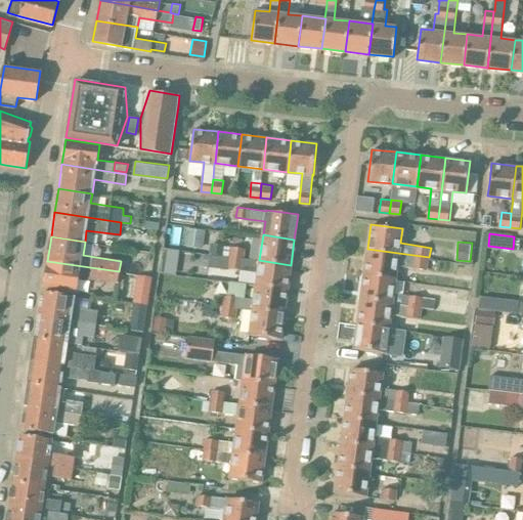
[(231,246),(230,256),(244,257),(245,248),(231,246)]
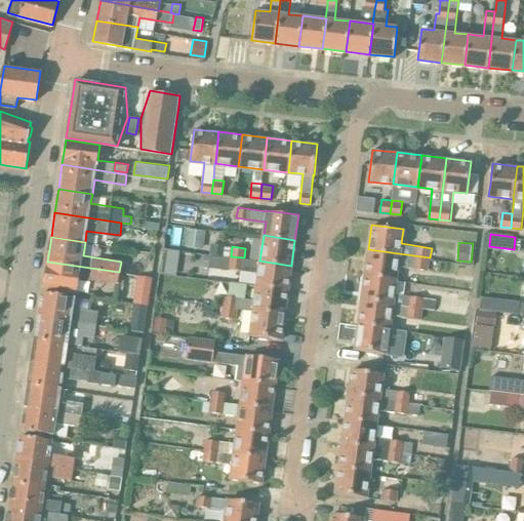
[(365,274),(397,278),(399,265),(429,269),(430,257),(368,249),(365,274)]
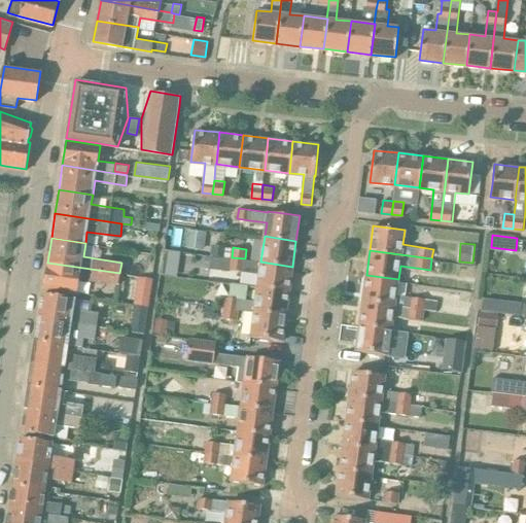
[(257,286),(289,290),(292,267),(260,262),(245,258),(232,257),(212,255),(211,266),(259,272),(257,286)]
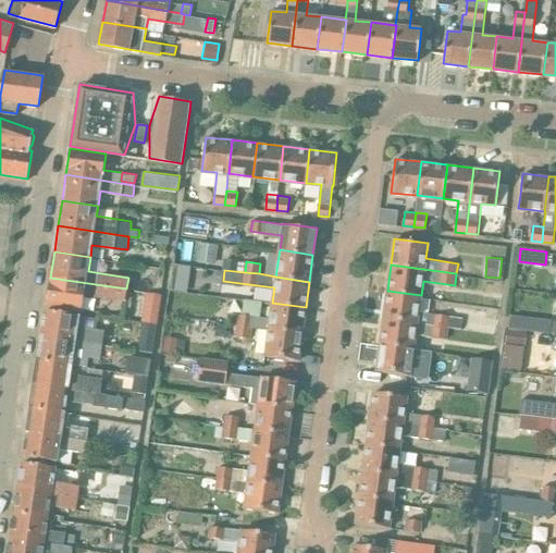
[(50,278),(46,303),(83,308),(84,296),(90,296),(90,294),(125,298),(126,289),(50,278)]
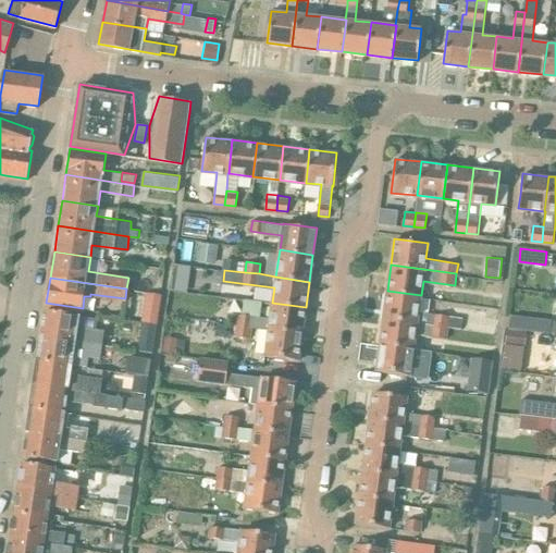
[(464,317),(419,310),(421,295),(387,291),(384,317),(448,327),(448,326),(462,328),(464,317)]
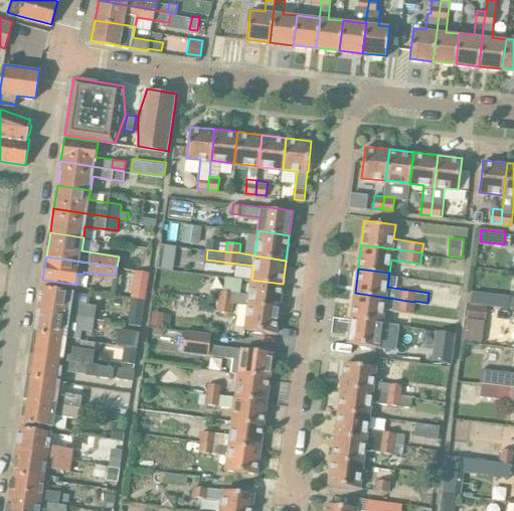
[(233,302),(248,303),(280,308),(283,284),(251,280),(249,293),(221,289),(220,300),(233,302)]
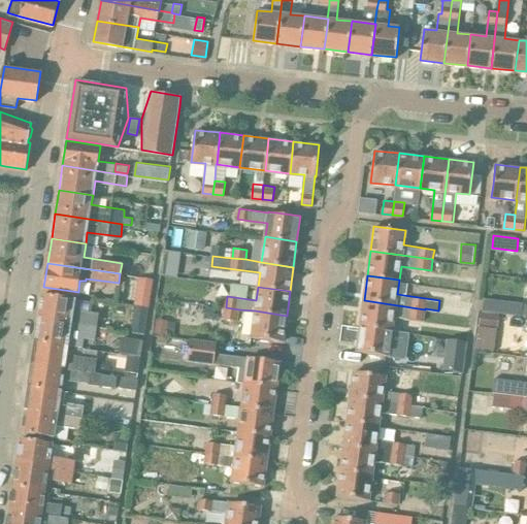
[(43,293),(39,316),(97,325),(98,324),(99,312),(73,307),(75,298),(43,293)]
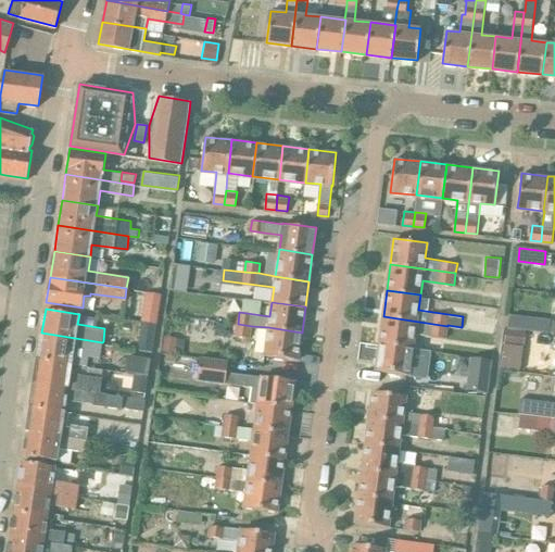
[(383,316),(379,341),(413,347),(415,333),(446,337),(448,326),(383,316)]
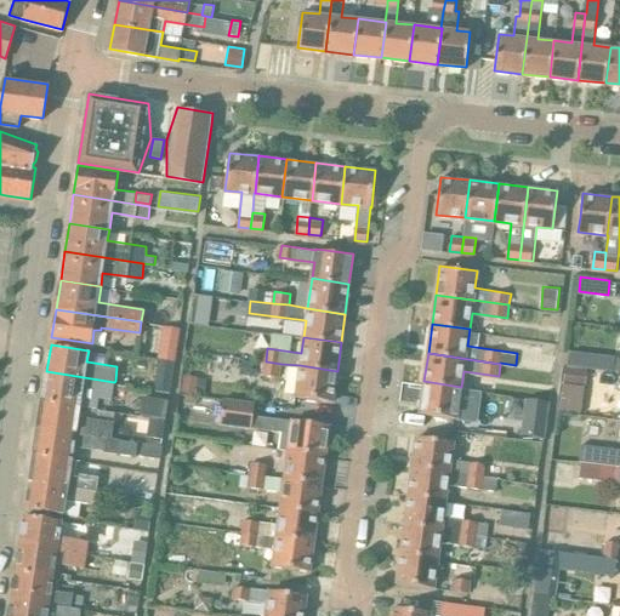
[(266,361),(263,374),(279,376),(282,364),(266,361)]
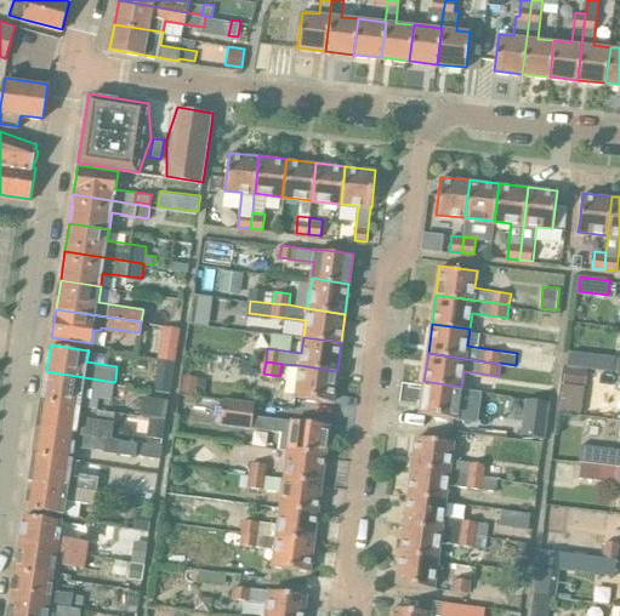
[(337,371),(300,365),(296,395),(334,400),(337,371)]
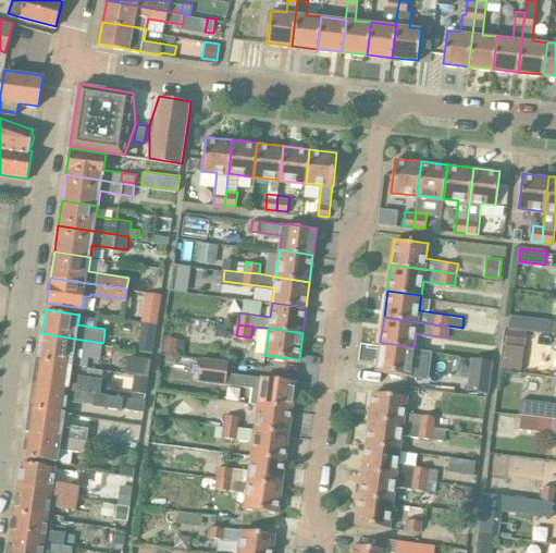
[(506,328),(505,343),(526,345),(527,330),(506,328)]
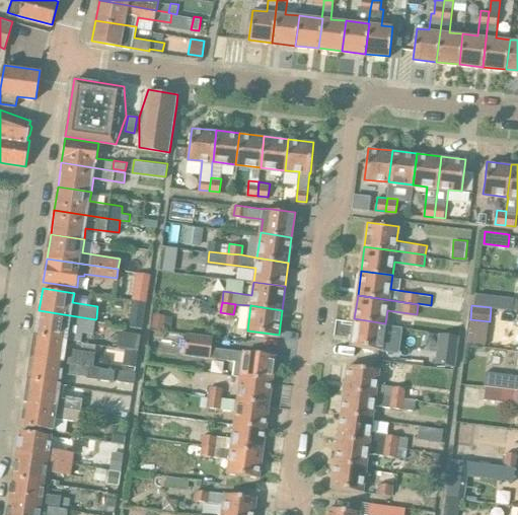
[(517,310),(509,309),(508,316),(507,322),(517,323),(517,310)]
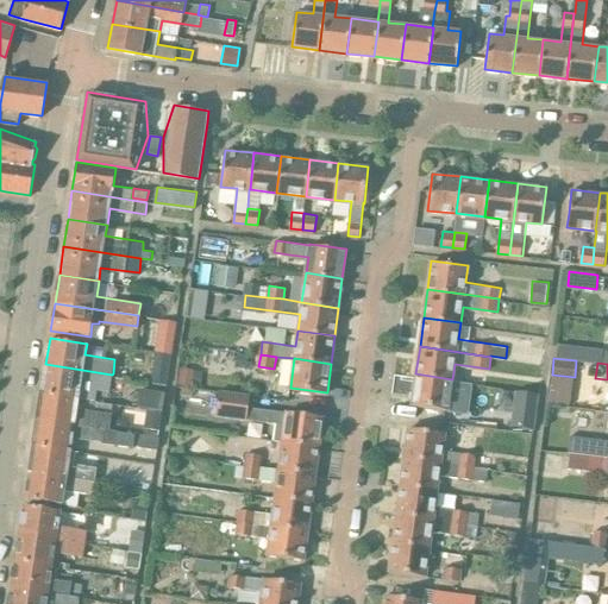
[(42,391),(79,396),(81,385),(94,387),(95,382),(108,384),(107,392),(123,394),(125,376),(113,373),(112,375),(45,364),(42,391)]
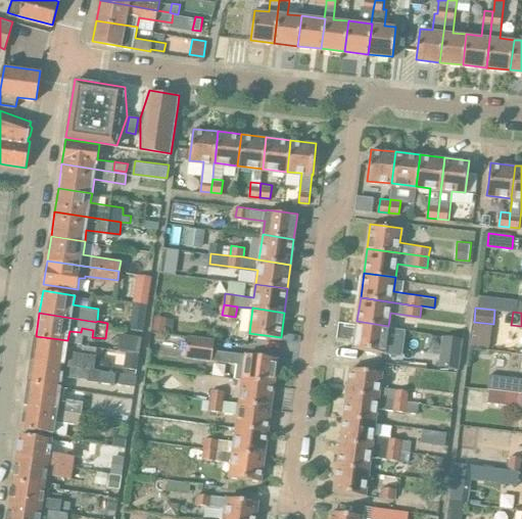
[(155,314),(153,329),(164,330),(168,316),(155,314)]
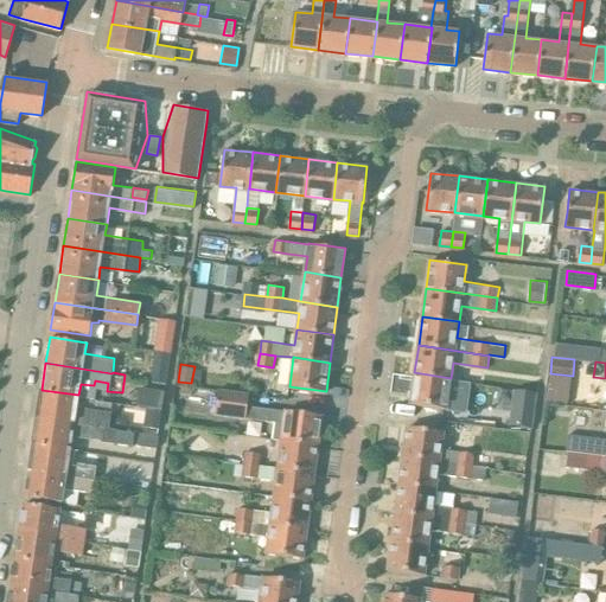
[(451,378),(414,372),(410,402),(447,408),(451,378)]
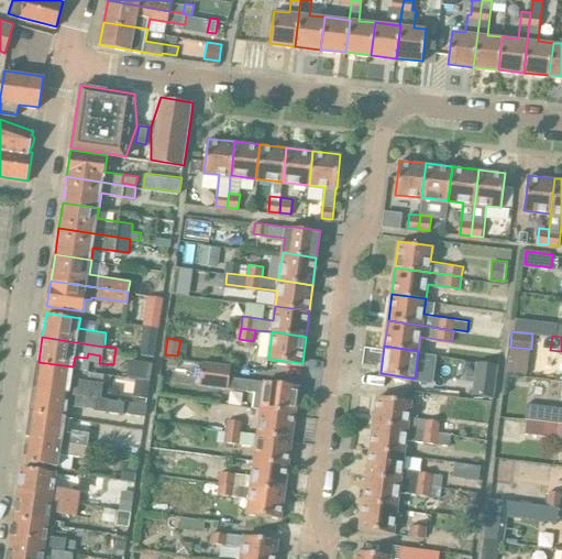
[(262,406),(296,412),(299,385),(234,376),(230,376),(231,364),(202,360),(199,383),(255,391),(253,405),(262,406)]
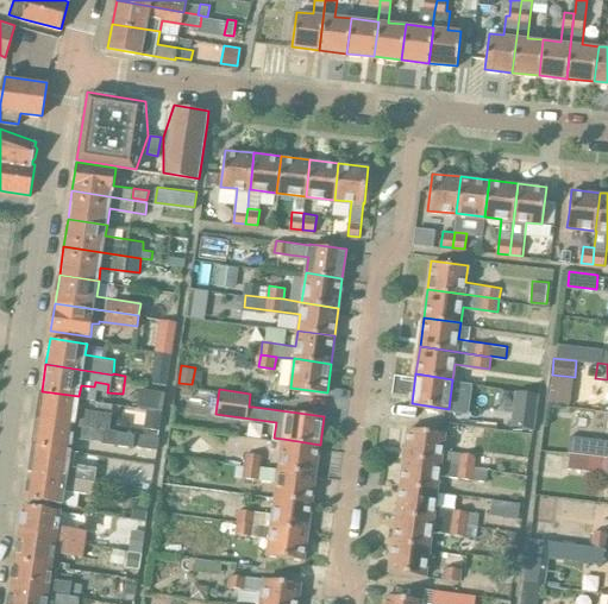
[(515,389),(511,425),(533,428),(536,428),(539,392),(538,392),(515,389)]
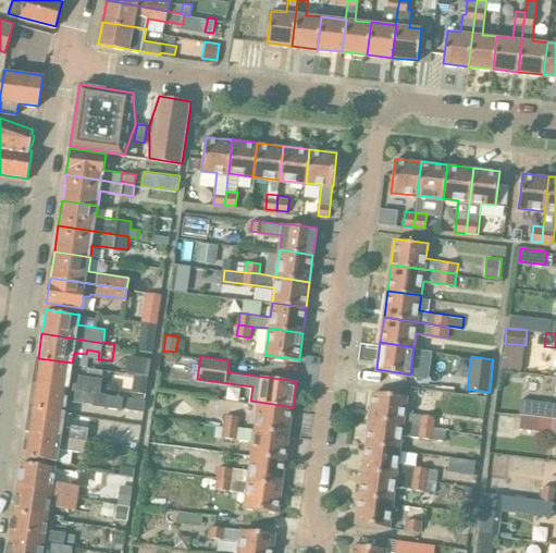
[(38,358),(34,382),(100,392),(102,379),(70,373),(72,363),(38,358)]
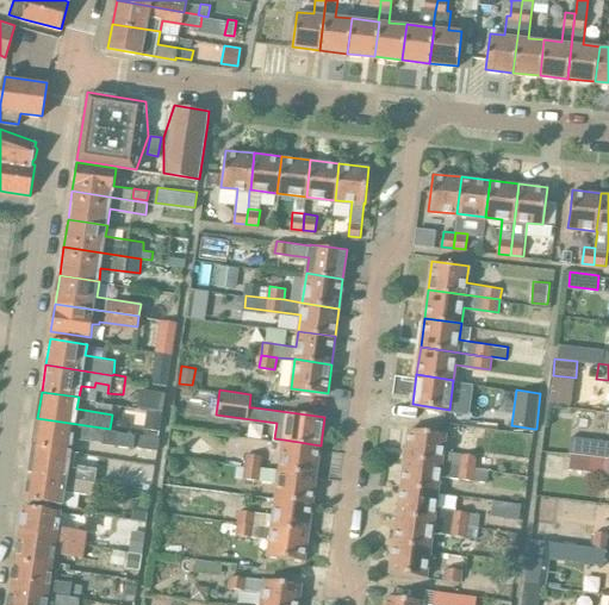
[(143,428),(160,430),(163,411),(147,407),(143,428)]
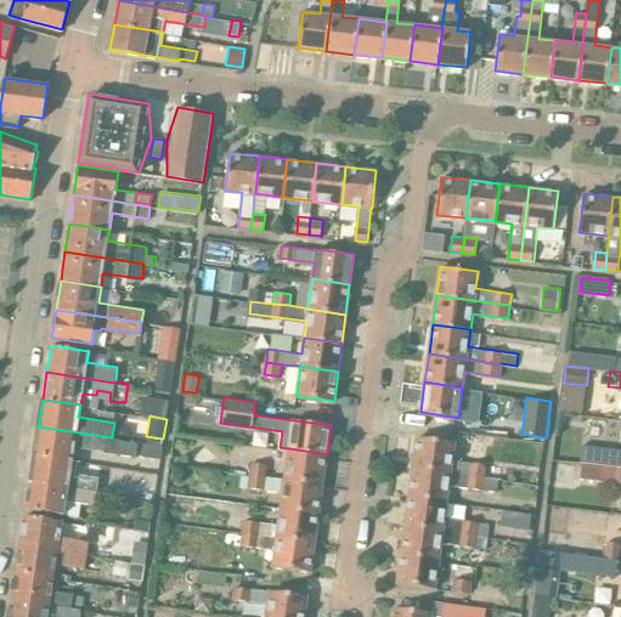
[(116,423),(113,437),(129,440),(131,425),(116,423)]
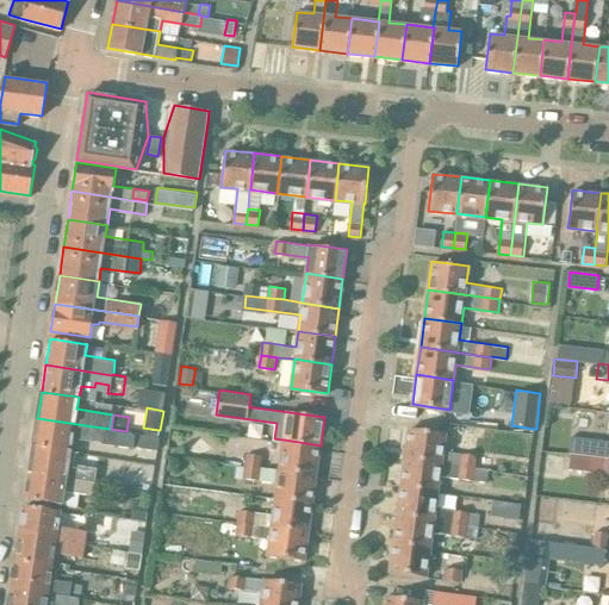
[(33,444),(70,450),(73,436),(103,441),(101,443),(115,444),(117,430),(110,429),(37,418),(33,444)]
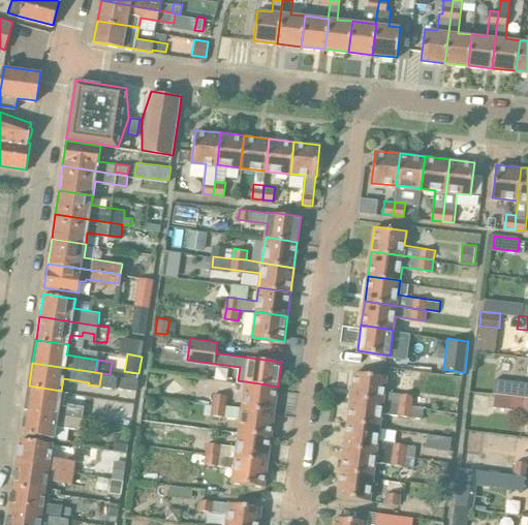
[(386,375),(375,374),(354,371),(351,396),(427,407),(428,396),(384,390),(386,375)]
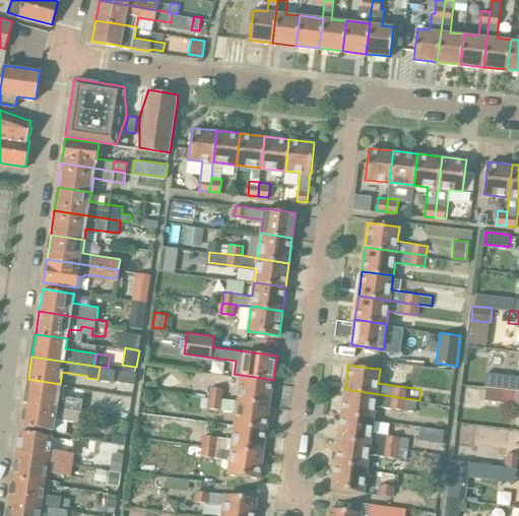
[(115,380),(134,383),(135,383),(137,373),(116,370),(115,380)]
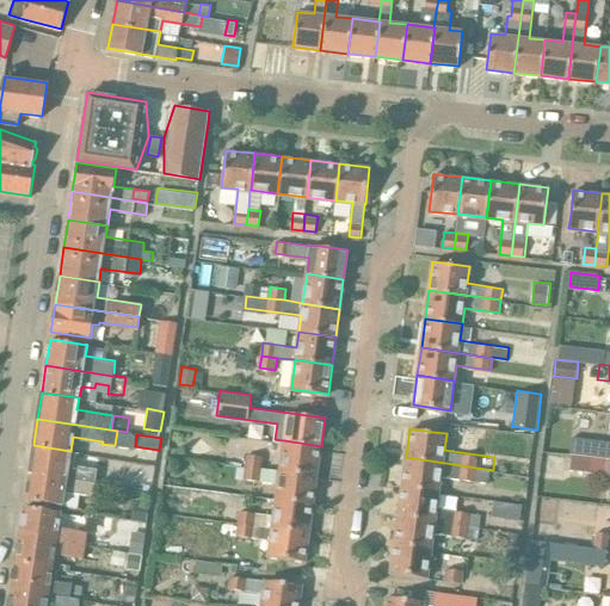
[(609,441),(574,437),(573,452),(609,456),(609,441)]
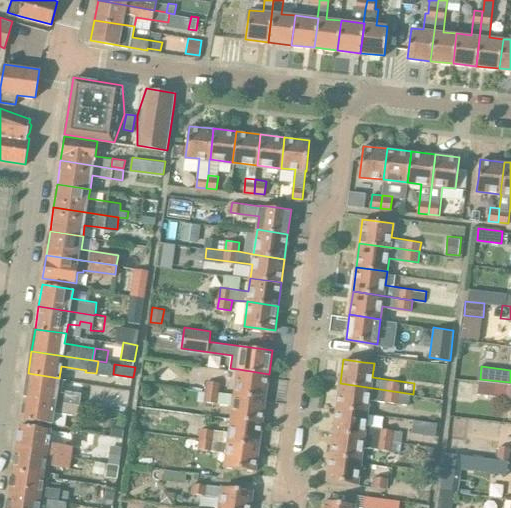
[(265,398),(269,374),(238,369),(234,394),(265,398)]
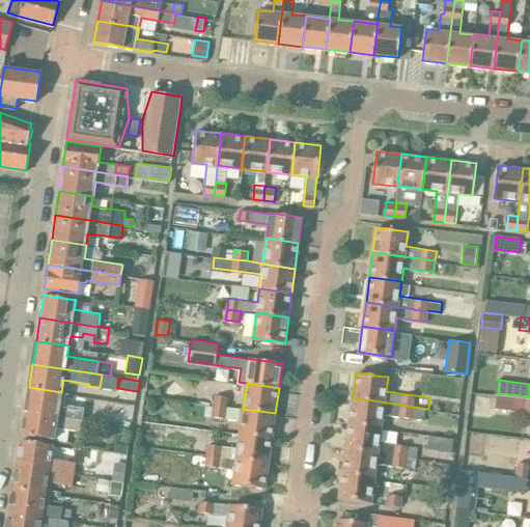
[(29,387),(26,411),(83,419),(84,407),(60,403),(61,392),(29,387)]
